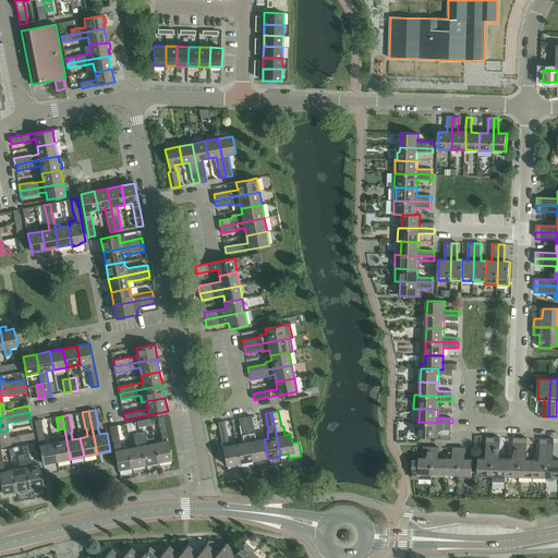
[(162,441),(155,444),(159,462),(172,459),(167,428),(164,416),(158,417),(160,429),(162,441)]
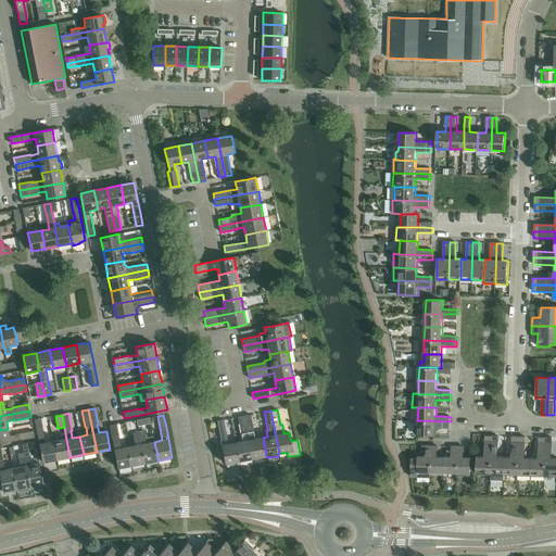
[(251,415),(244,416),(253,458),(266,456),(263,438),(255,439),(253,431),(254,431),(251,415)]
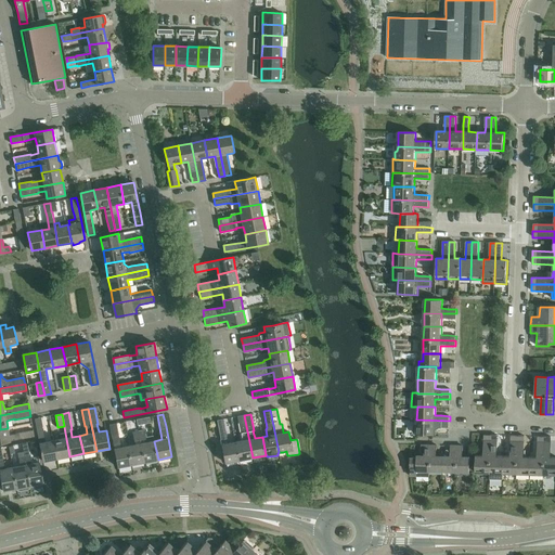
[(243,440),(235,442),(240,461),(253,457),(244,415),(237,416),(241,433),(242,433),(243,440)]
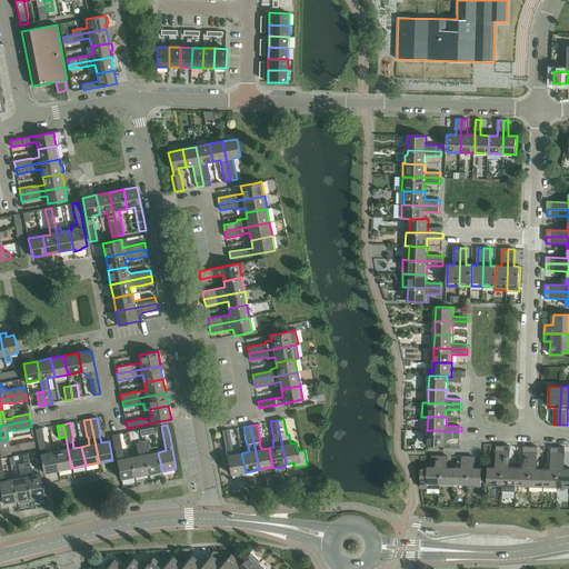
[(42,428),(36,429),(39,447),(45,473),(58,470),(55,451),(47,453),(45,441),(42,428)]
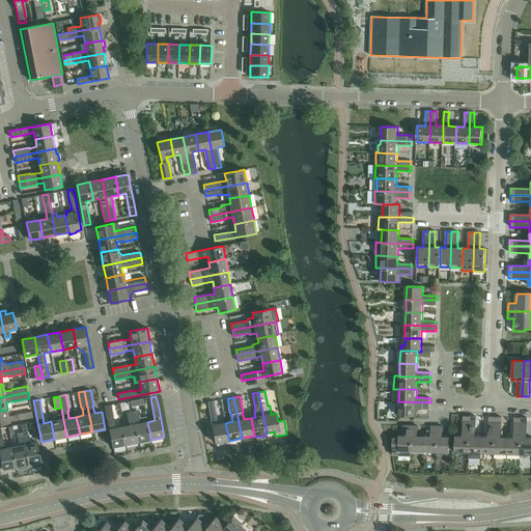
[(214,401),(207,402),(214,435),(213,435),(212,436),(213,441),(214,442),(216,442),(216,443),(229,441),(225,423),(218,424),(217,417),(214,401)]
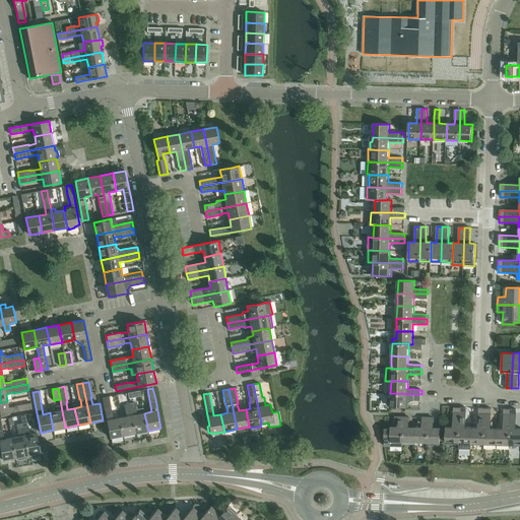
[(388,399),(388,404),(389,405),(390,406),(406,407),(408,407),(408,403),(412,401),(420,401),(421,394),(390,393),(390,398),(389,398),(388,399)]
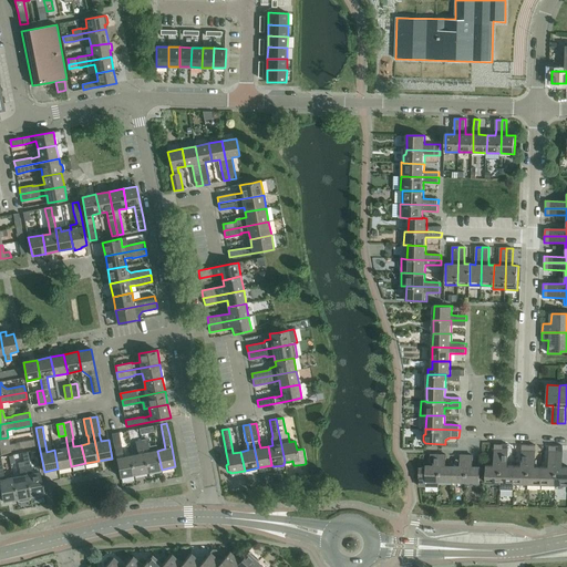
[(120,433),(112,434),(121,477),(134,475),(131,455),(124,457),(120,433)]
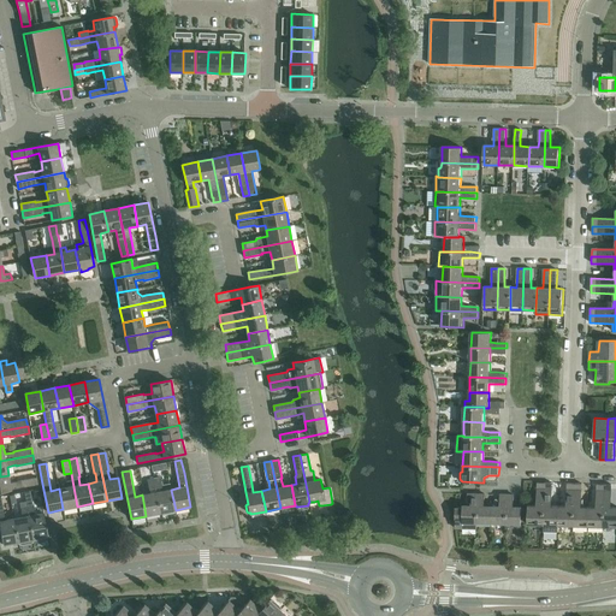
[(9,475),(0,477),(0,491),(39,485),(37,478),(19,481),(11,484),(9,475)]
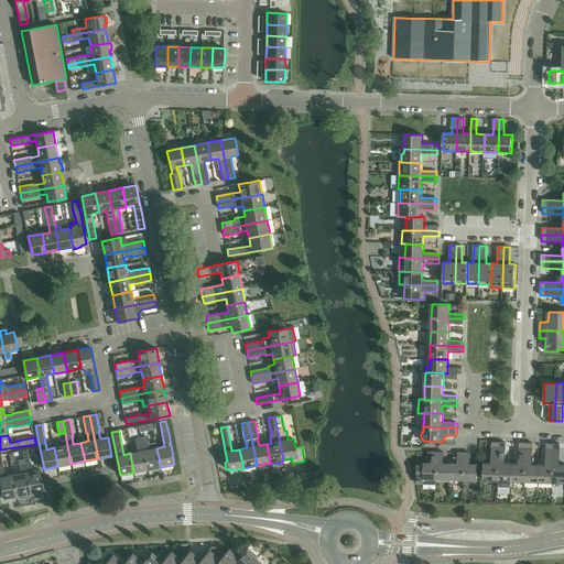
[(147,436),(141,437),(147,469),(161,467),(156,448),(155,443),(148,444),(147,437),(147,436)]
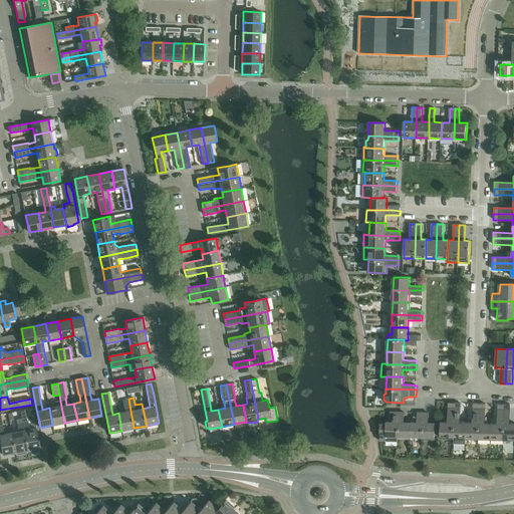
[(125,412),(118,413),(121,431),(134,428),(129,399),(122,400),(123,401),(125,412)]
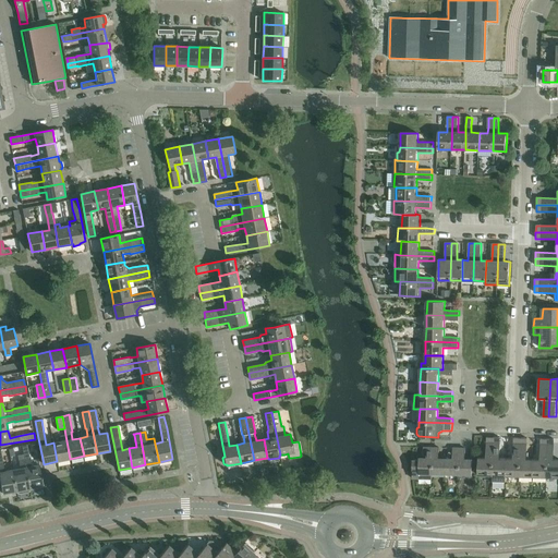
[(61,441),(53,443),(57,461),(70,459),(65,435),(60,436),(61,441)]
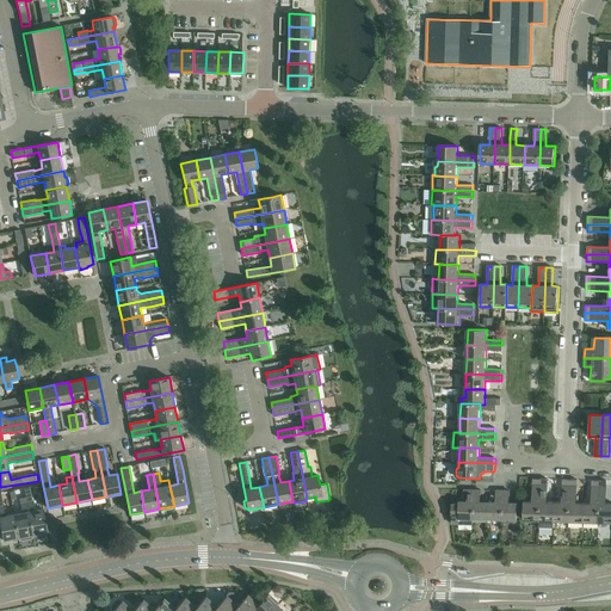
[(525,501),(524,520),(539,522),(541,479),(534,479),(532,501),(525,501)]
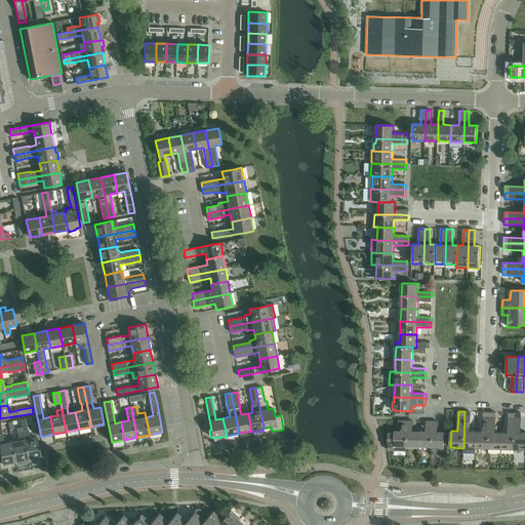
[(465,411),(463,448),(476,448),(477,431),(470,431),(471,411),(465,411)]
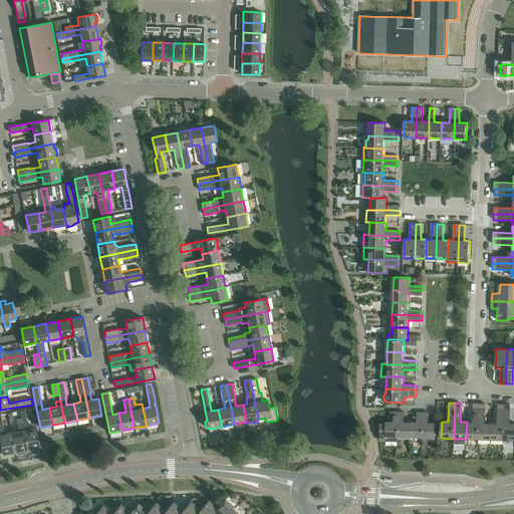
[(467,422),(466,439),(479,439),(480,404),(474,404),(473,423),(467,422)]
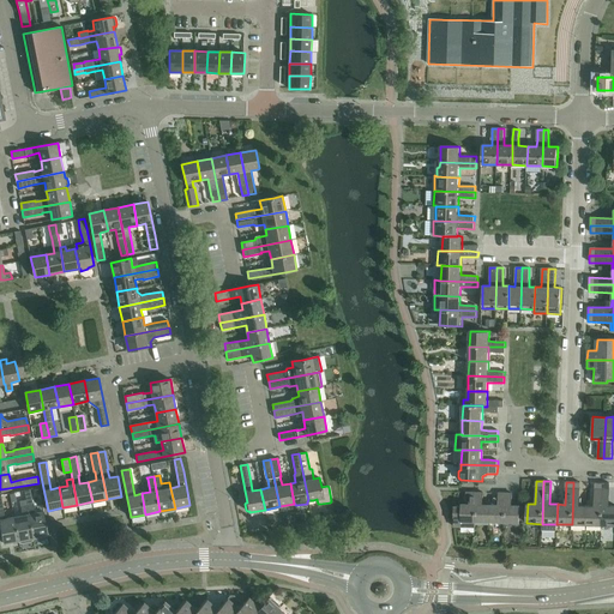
[(573,482),(572,524),(587,525),(588,505),(579,505),(581,482),(573,482)]
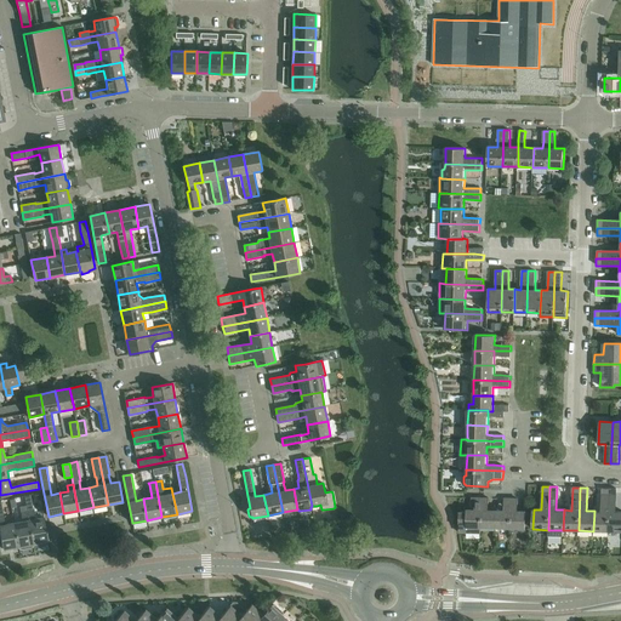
[(594,511),(593,531),(608,531),(609,488),(603,488),(602,511),(594,511)]
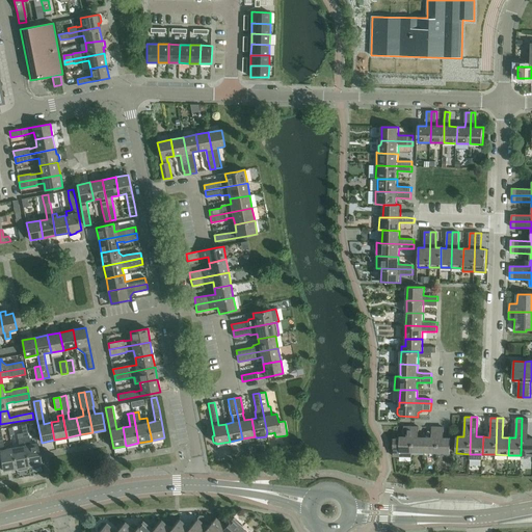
[(522,418),(521,455),(531,455),(531,437),(528,439),(529,419),(522,418)]
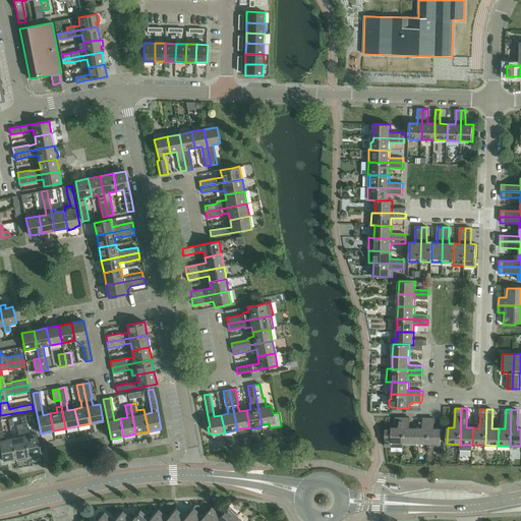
[(26,415),(21,416),(22,424),(29,456),(34,455),(34,456),(35,457),(39,456),(40,455),(40,454),(41,454),(39,444),(38,433),(30,436),(27,423),(26,415)]
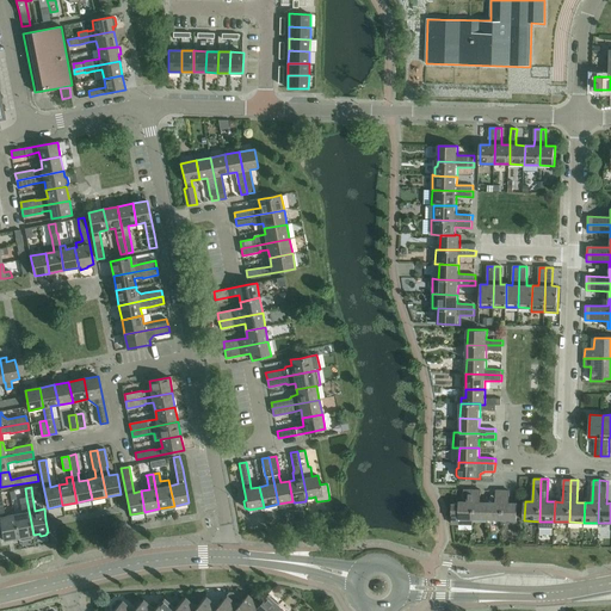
[(452,504),(452,524),(474,525),(474,519),(475,489),(464,489),(464,501),(460,501),(460,504),(452,504)]
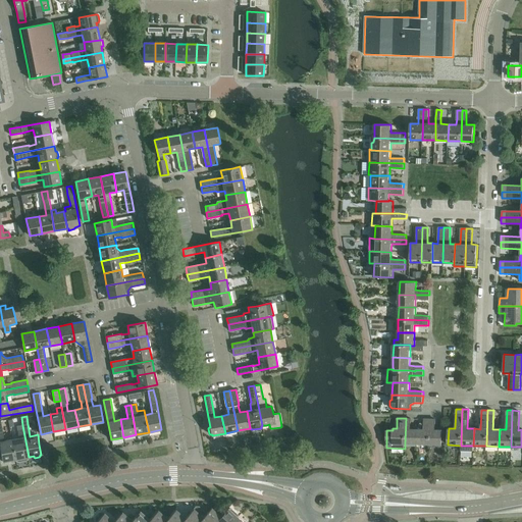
[(406,418),(405,444),(417,444),(417,429),(417,427),(412,427),(412,426),(411,426),(411,419),(406,418)]
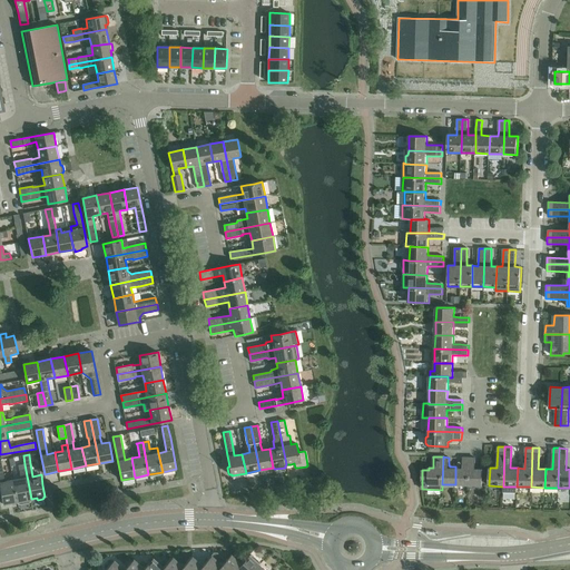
[(455,469),(455,484),(469,484),(470,458),(463,458),(463,469),(455,469)]
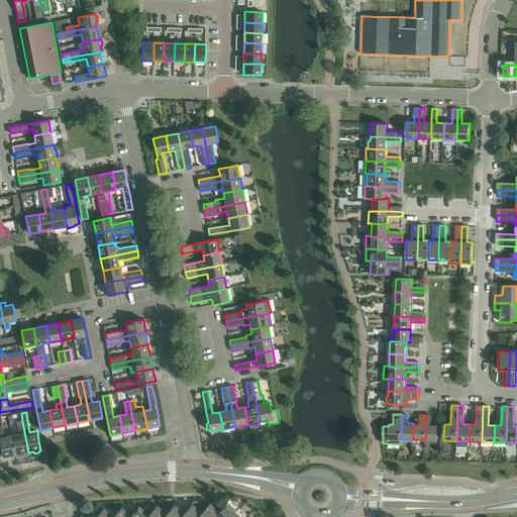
[(426,415),(425,439),(437,440),(438,426),(432,425),(432,415),(426,415)]
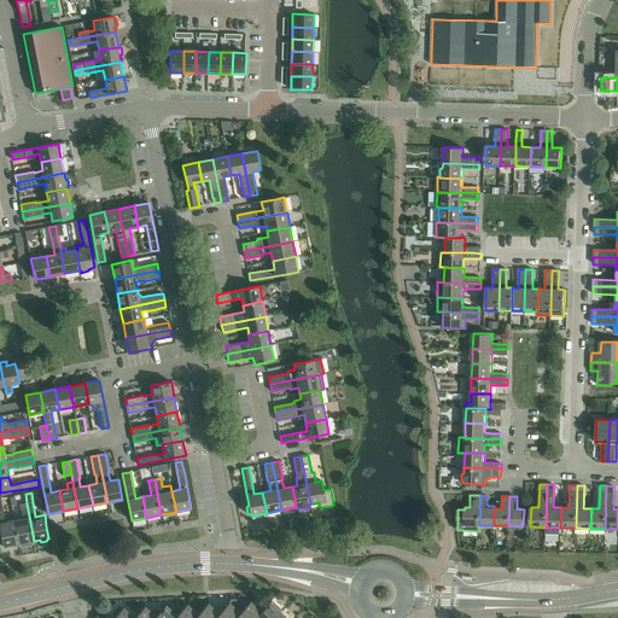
[(1,499),(0,499),(0,526),(4,547),(19,544),(15,520),(6,522),(4,508),(1,499)]
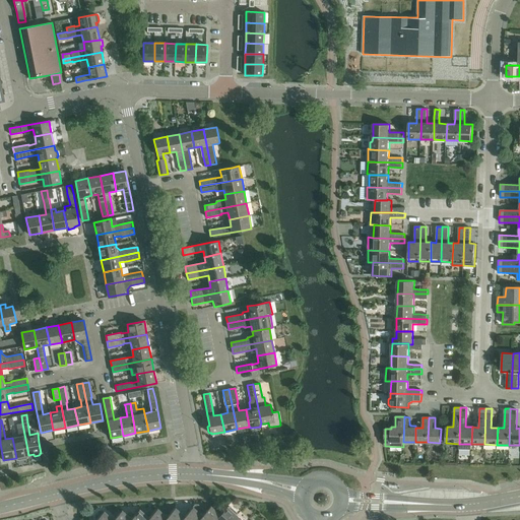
[(19,437),(12,438),(16,458),(20,457),(20,458),(22,459),(26,458),(27,457),(27,456),(28,455),(22,424),(17,425),(19,437)]
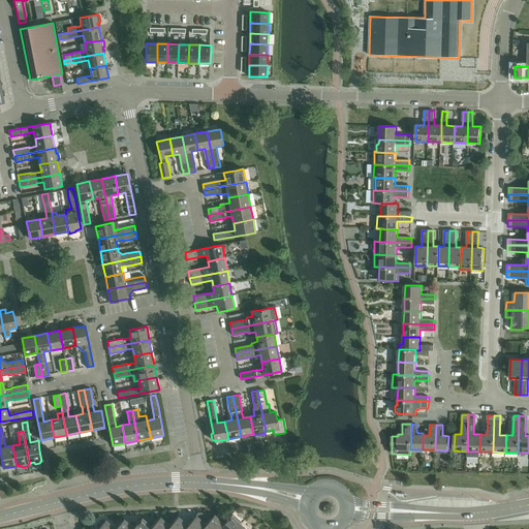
[(188,525),(184,528),(201,528),(203,528),(207,524),(206,524),(210,520),(203,512),(198,512),(196,516),(188,525)]
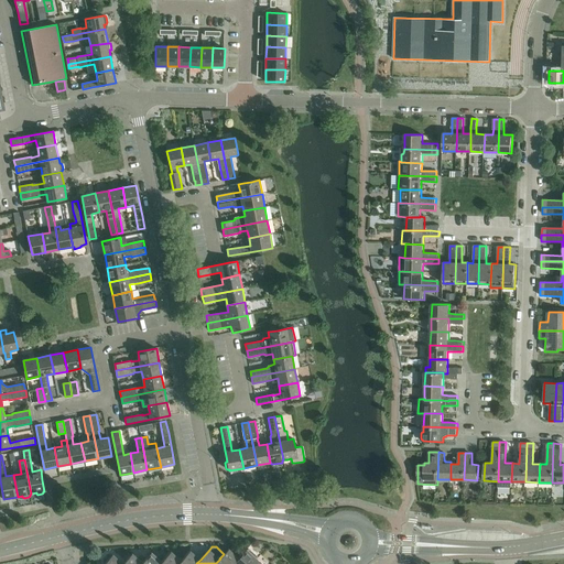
[(216,563),(234,563),(239,559),(239,557),(229,549),(224,554),(219,559),(220,559),(216,563)]
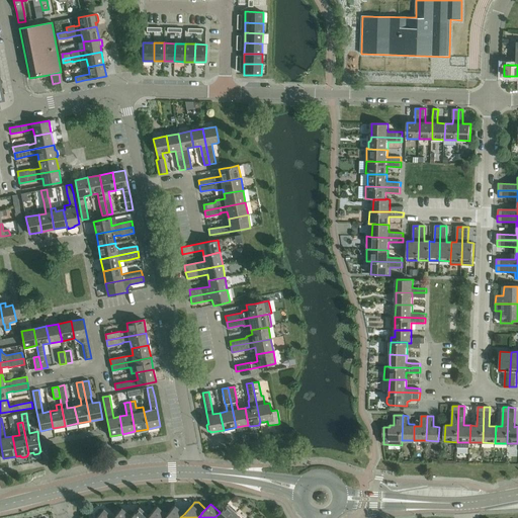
[(220,513),(214,517),(232,517),(236,513),(227,505),(220,512),(220,513)]
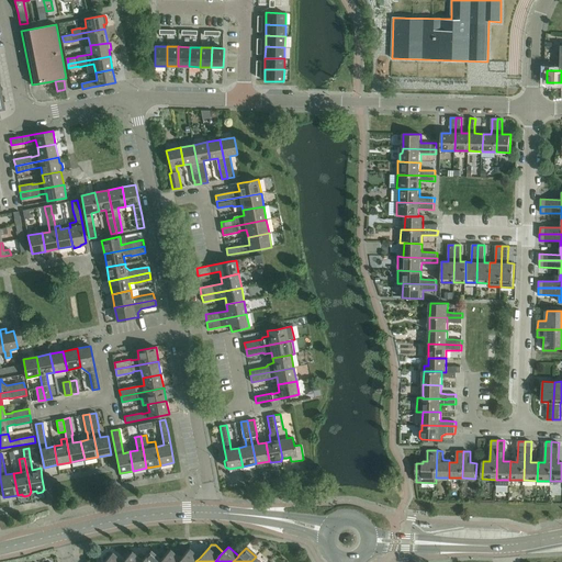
[(195,561),(200,558),(190,549),(180,559),(177,561),(195,561)]
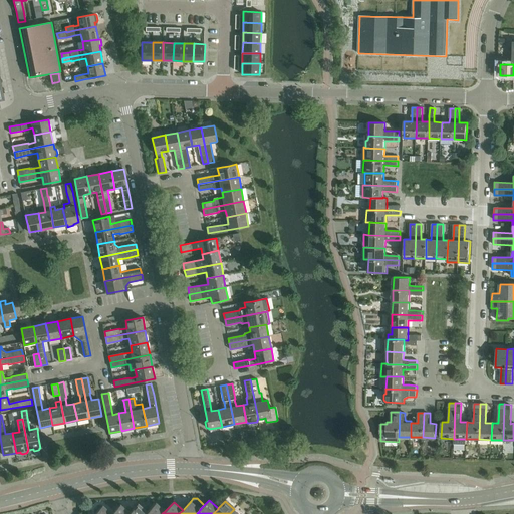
[(130,513),(129,513),(146,513),(148,512),(139,503),(130,513)]
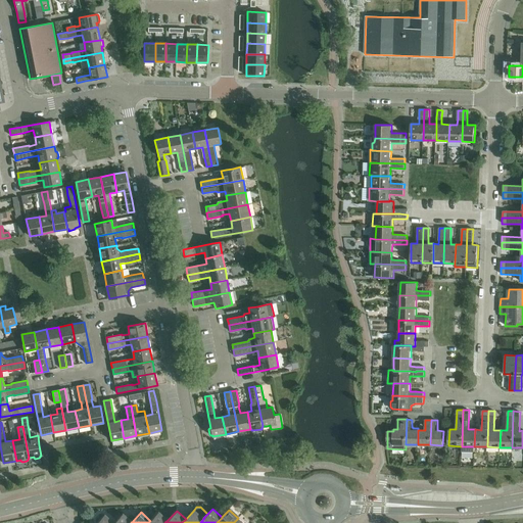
[(150,521),(148,522),(164,522),(168,520),(158,512),(150,521)]
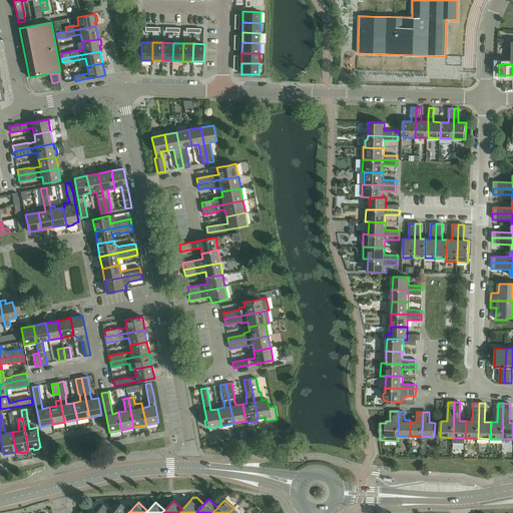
[(112,512),(111,512),(128,512),(129,512),(120,503),(112,512)]
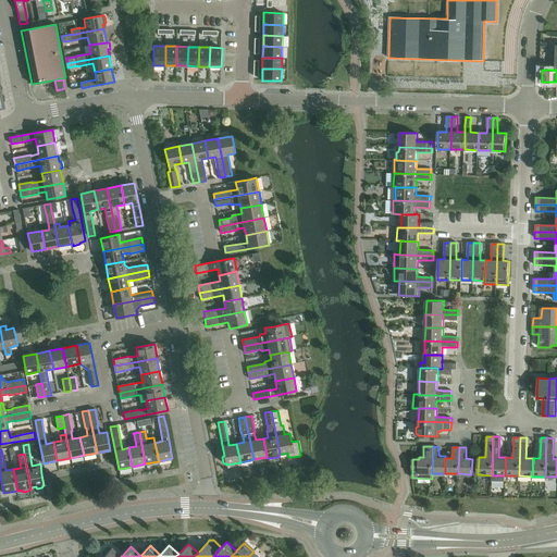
[(103,556),(102,556),(121,556),(122,556),(111,547),(110,548),(109,547),(108,547),(102,553),(102,555),(103,556)]
